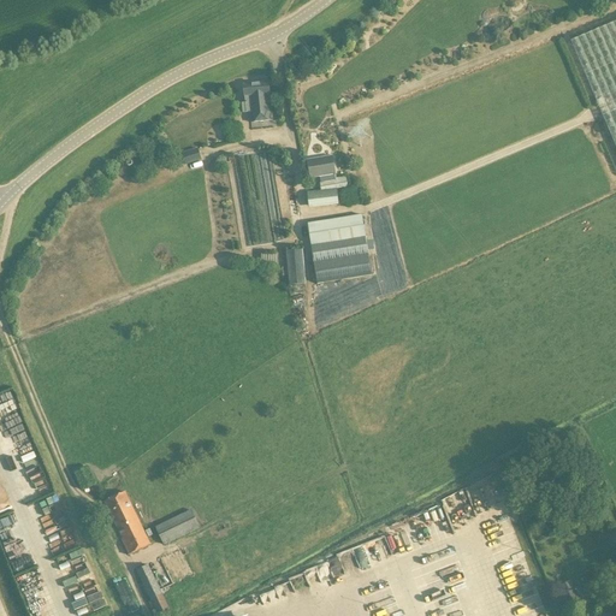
[(615,21),(570,40),(615,144),(615,21)]
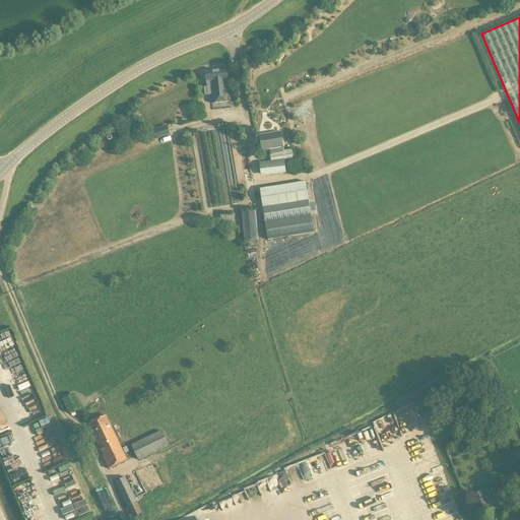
[(210,94),(211,104),(231,102),(226,69),(206,72),(208,87),(205,87),(206,94),(210,94)]
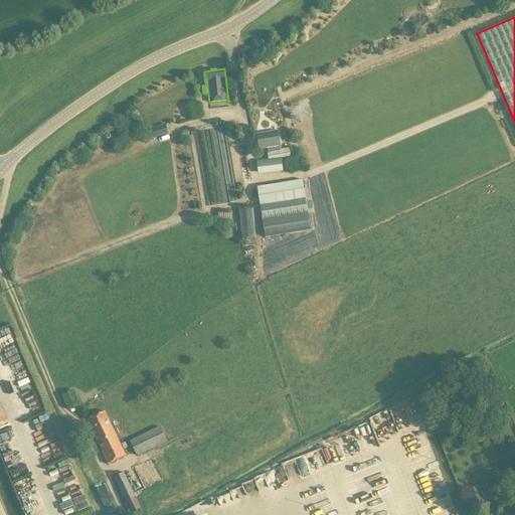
[(165,125),(152,129),(155,138),(168,134),(165,125)]
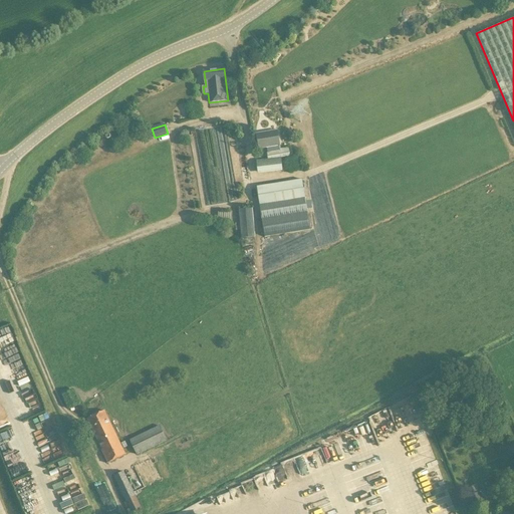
[(281,151),(280,145),(277,131),(257,135),(260,149),(266,147),(269,161),(288,158),(287,150),(281,151)]
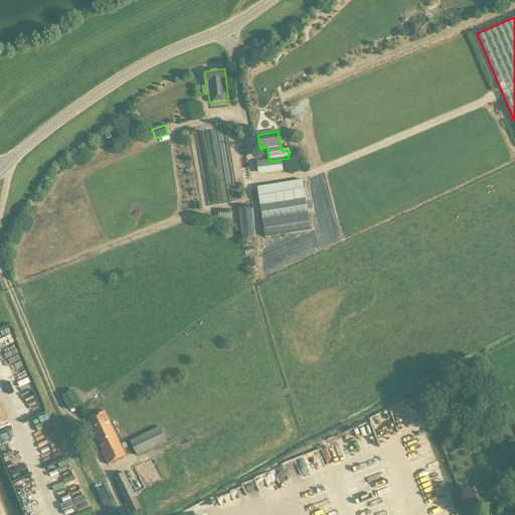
[(206,205),(236,201),(230,158),(223,159),(224,168),(225,168),(227,182),(206,185),(204,174),(202,175),(206,205)]
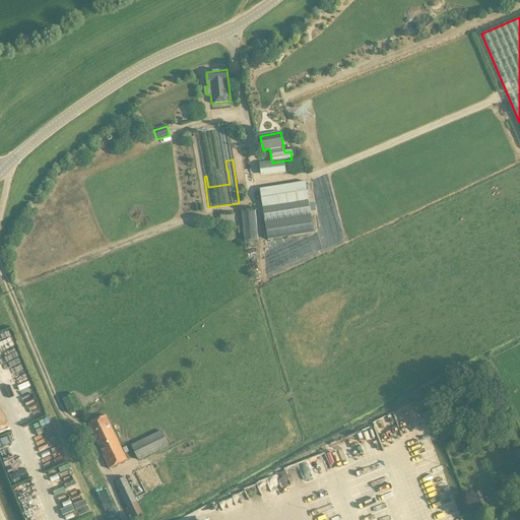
[(307,181),(260,189),(268,241),(314,233),(307,181)]
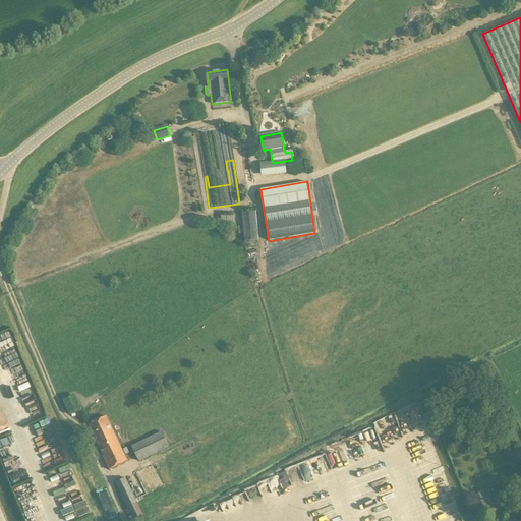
[(256,211),(247,212),(242,213),(245,241),(258,240),(256,211)]
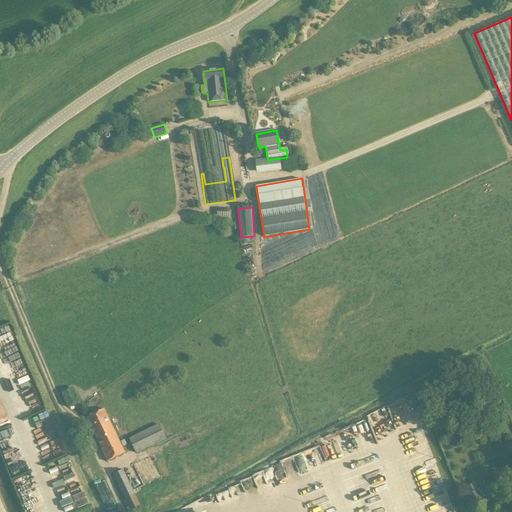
[(217,212),(217,222),(230,222),(231,212),(217,212)]
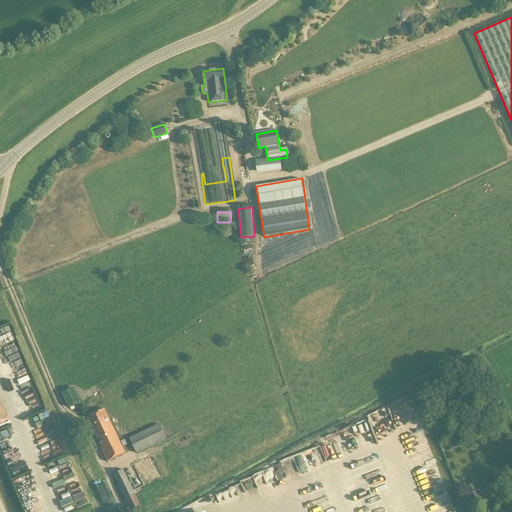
[(407,399),(308,442),(320,469),(419,426),(407,399)]
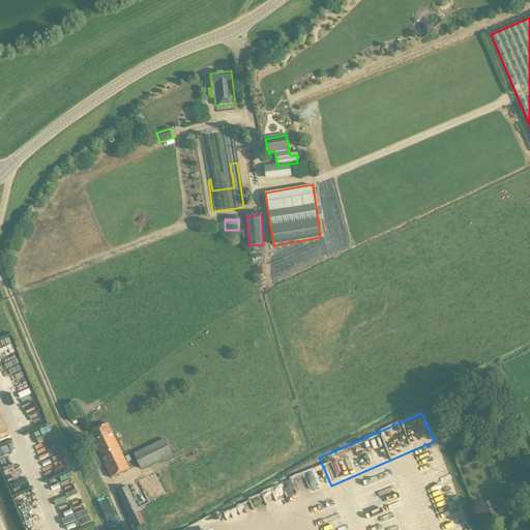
[(106,465),(112,477),(129,468),(108,423),(90,432),(106,465)]
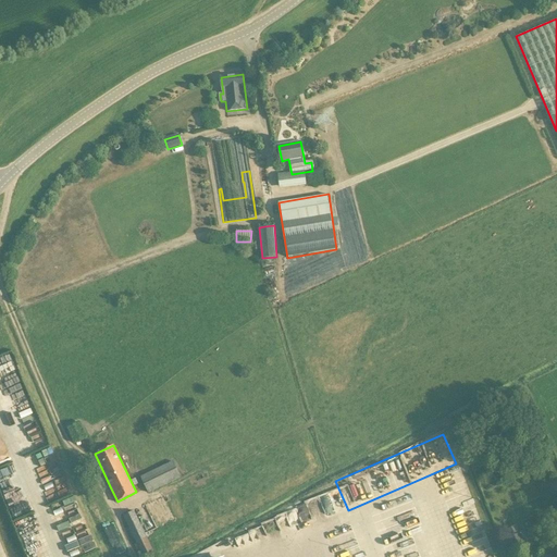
[(173,461),(140,477),(148,493),(182,478),(173,461)]
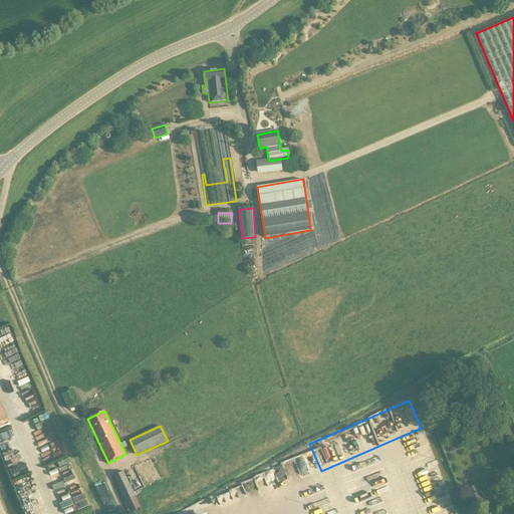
[(513,443),(505,448),(512,463),(513,462),(513,443)]
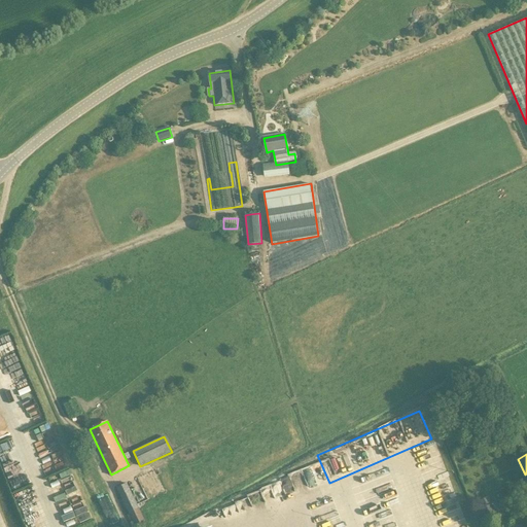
[(153,467),(136,476),(146,499),(164,491),(153,467)]
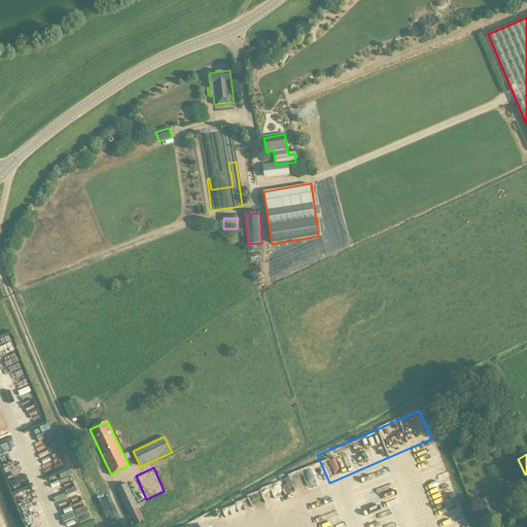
[(281,482),(284,490),(289,488),(286,480),(281,482)]
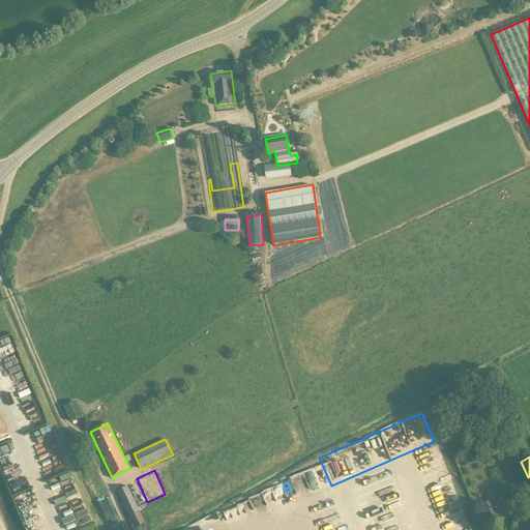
[(118,491),(137,529),(148,529),(149,529),(128,487),(118,491)]
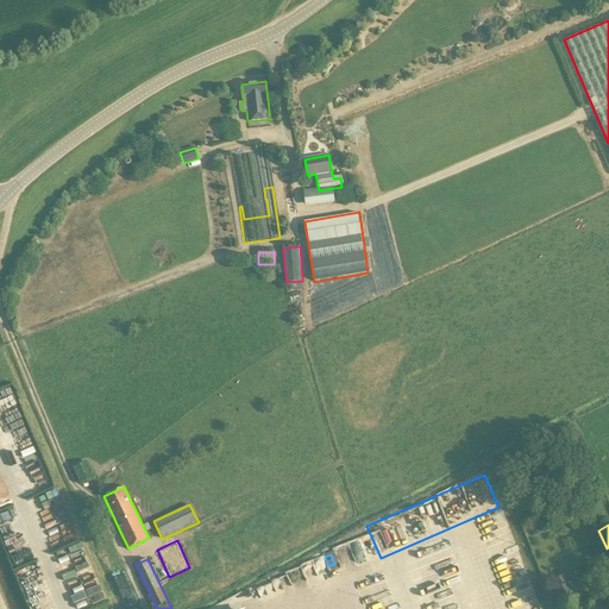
[(583,597),(573,579),(569,582),(564,575),(553,579),(558,588),(567,606),(583,597)]
